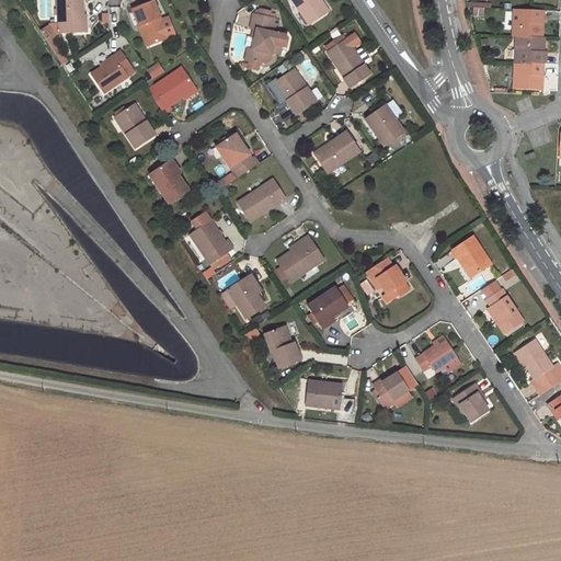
[(57,16),(57,32),(79,31),(78,15),(82,15),(81,0),(56,0),(56,8),(57,16)]
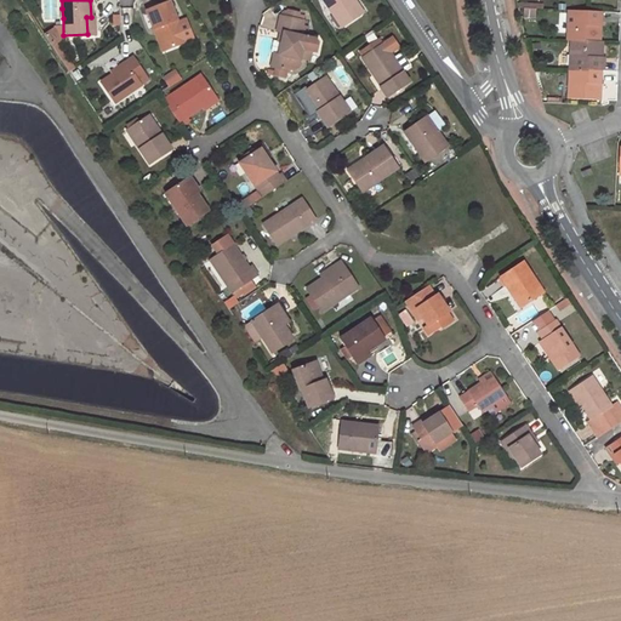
[(184,45),(169,0),(164,0),(143,7),(152,32),(157,29),(165,52),(184,45)]
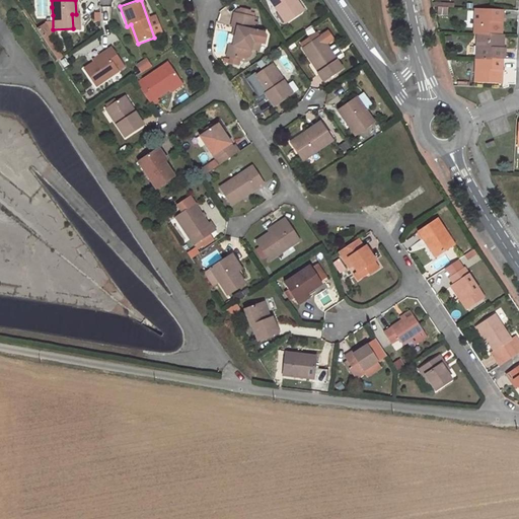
[(273,0),(287,21),(300,12),(292,0),(273,0)]
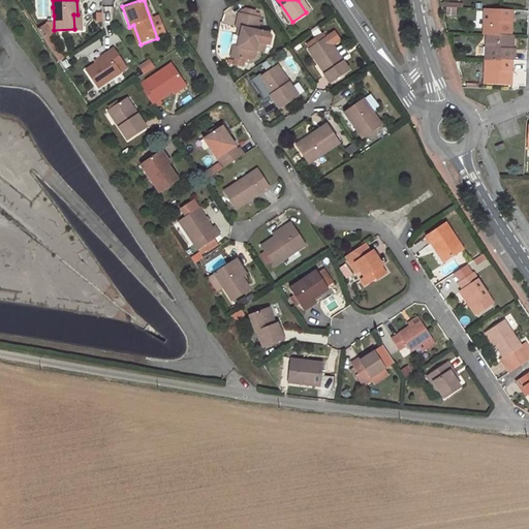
[(236,25),(241,26),(238,43),(234,42),(231,55),(236,56),(244,57),(246,57),(246,56),(250,56),(255,53),(256,47),(258,37),(266,39),(271,40),(272,32),(270,29),(261,28),(262,20),(257,19),(258,13),(253,13),(254,8),(245,6),(245,7),(243,6),(240,8),(240,11),(239,11),(236,25)]
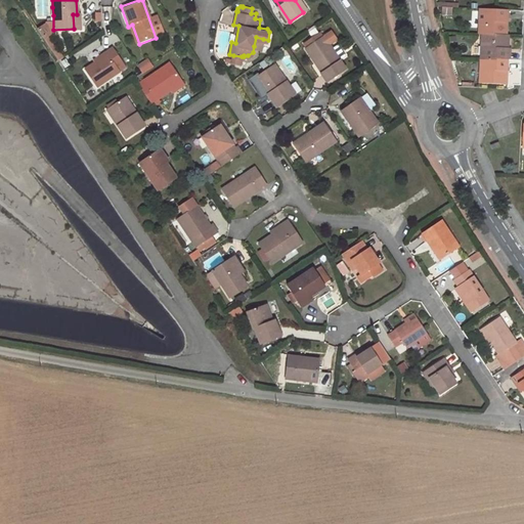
[(506,34),(506,9),(478,9),(477,33),(479,33),(506,34)]
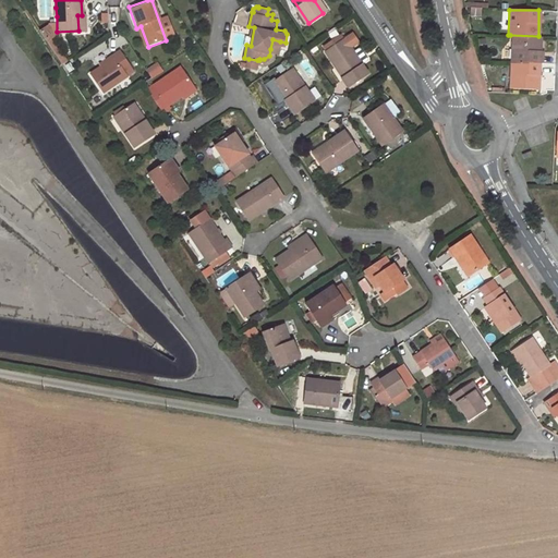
[(48,25),(39,32),(46,41),(55,36),(48,25)]
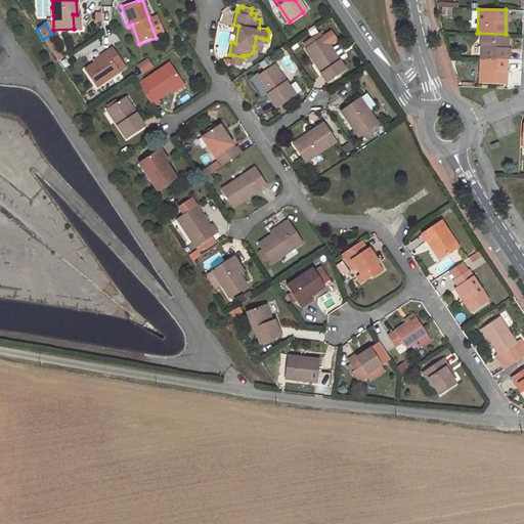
[(507,59),(507,34),(506,34),(479,33),(479,58),(507,59)]
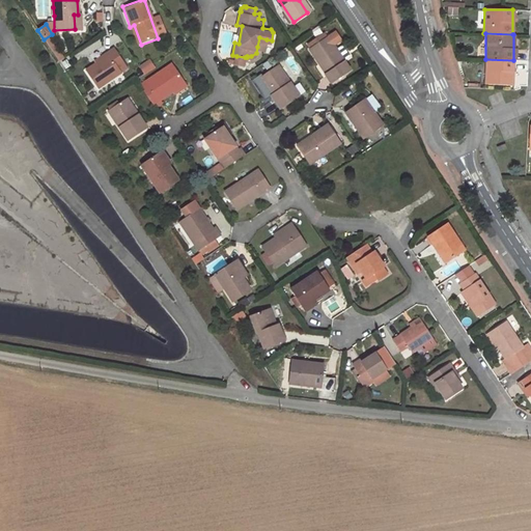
[(259,37),(257,47),(264,49),(267,39),(259,37)]
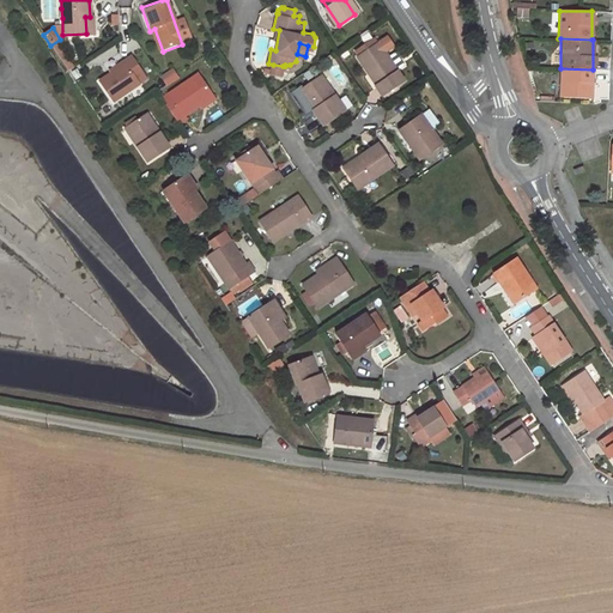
[(370,73),(378,85),(376,87),(381,96),(401,84),(395,74),(396,74),(378,46),(357,59),(368,74),(370,73)]
